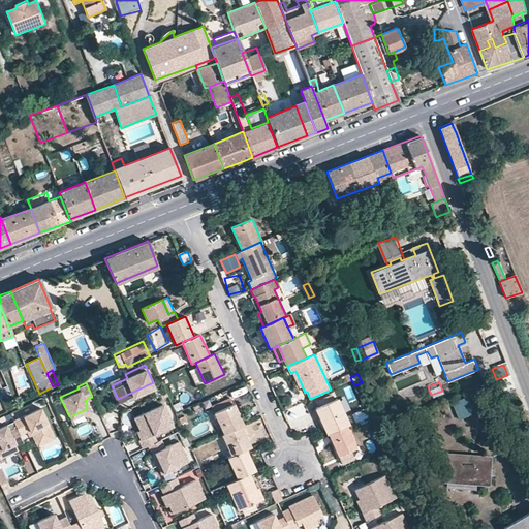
[(327,431),(345,423),(348,421),(336,394),(313,404),(325,431),(327,431)]
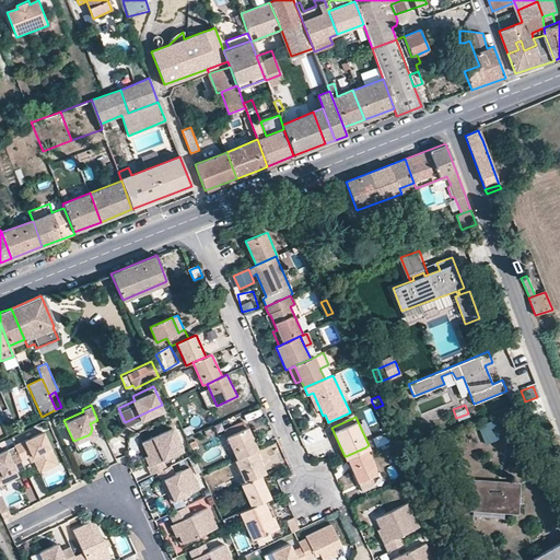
[(494,419),(477,426),(482,441),(501,434),(494,419)]
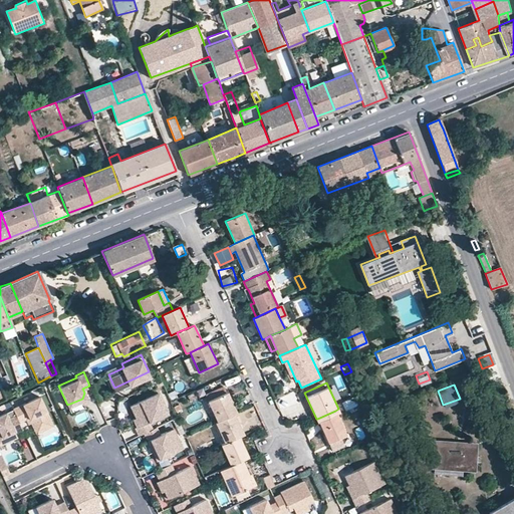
[(10,387),(1,391),(5,399),(13,395),(10,387)]
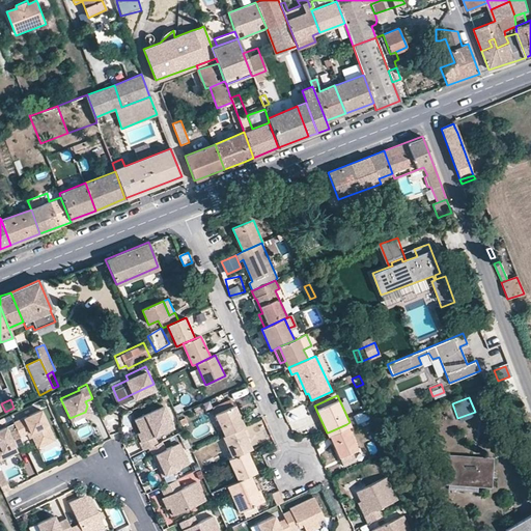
[(213,408),(215,415),(234,406),(231,399),(213,408)]
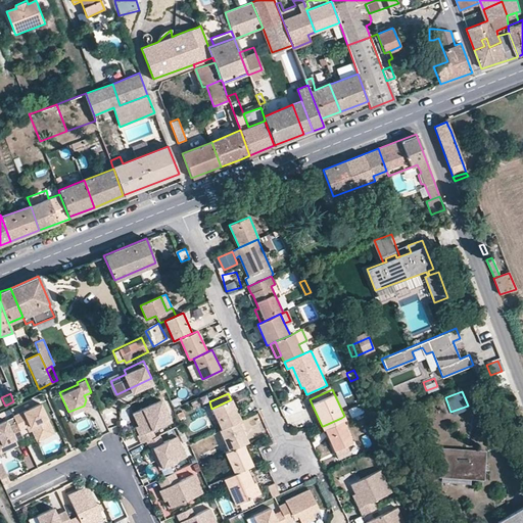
[(231,399),(211,409),(222,430),(239,422),(241,421),(231,399)]
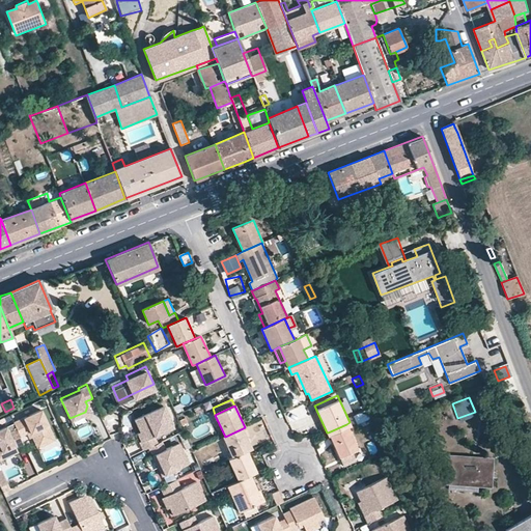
[(148,448),(158,444),(154,436),(172,427),(163,407),(135,420),(140,432),(144,440),(139,442),(143,450),(148,448)]
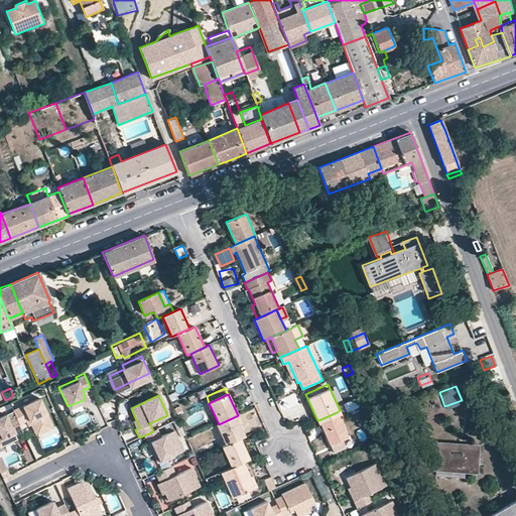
[(346,411),(358,406),(354,397),(343,402),(346,411)]
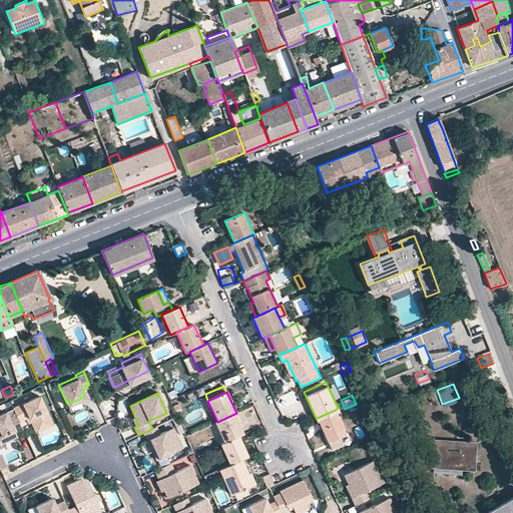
[(13,408),(19,422),(28,418),(30,423),(34,429),(51,421),(39,396),(13,408)]
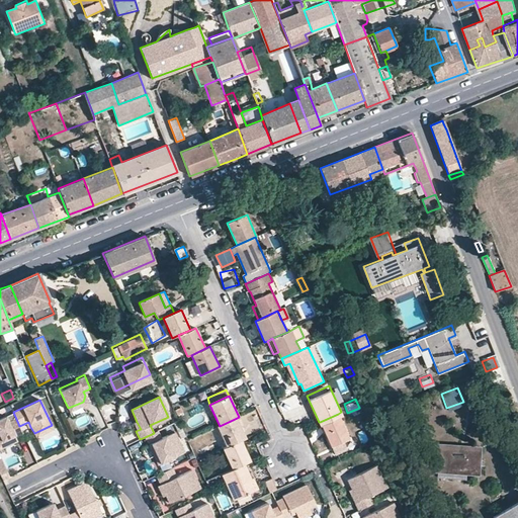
[(347,434),(338,414),(320,422),(334,451),(346,445),(342,437),(347,434)]
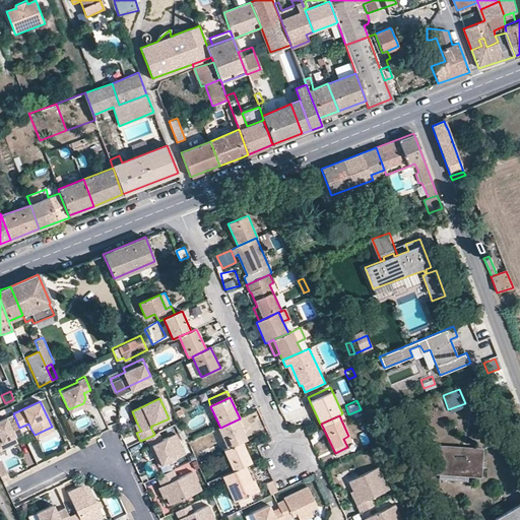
[(0,447),(8,444),(9,446),(17,442),(15,438),(22,435),(19,428),(16,420),(8,424),(5,417),(0,419),(0,447)]
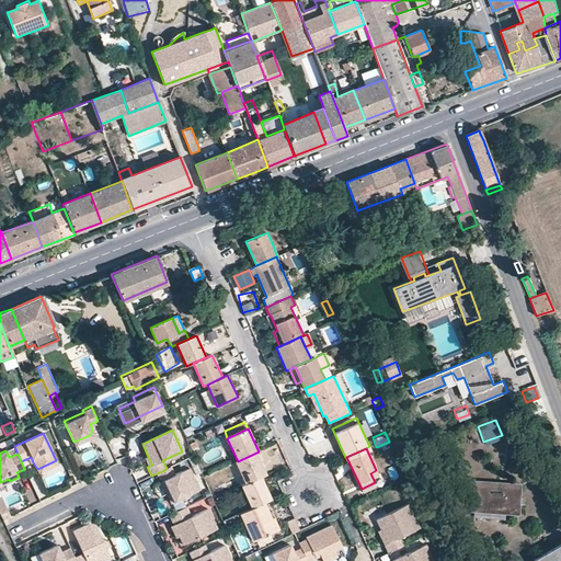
[(245,483),(261,477),(266,474),(256,453),(238,461),(236,461),(245,483)]
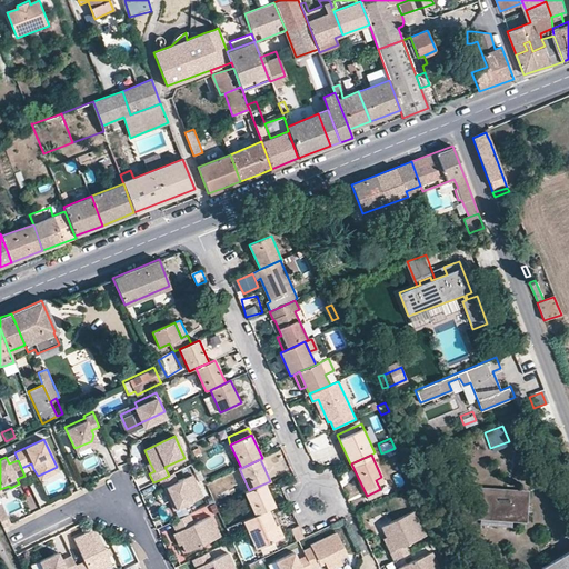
[(59,472),(57,467),(38,476),(40,480),(59,472)]
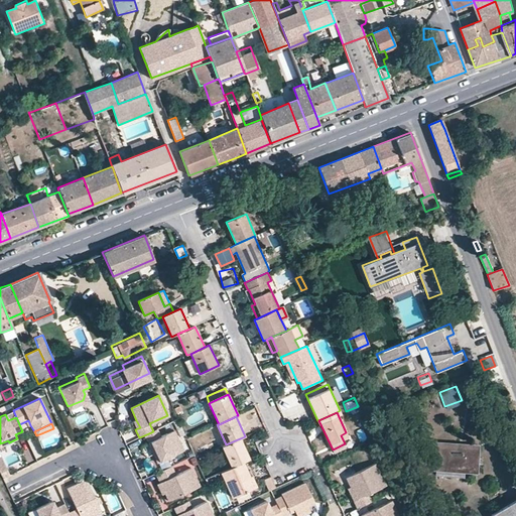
[(153,431),(144,435),(157,463),(183,450),(174,430),(160,436),(157,429),(153,431)]
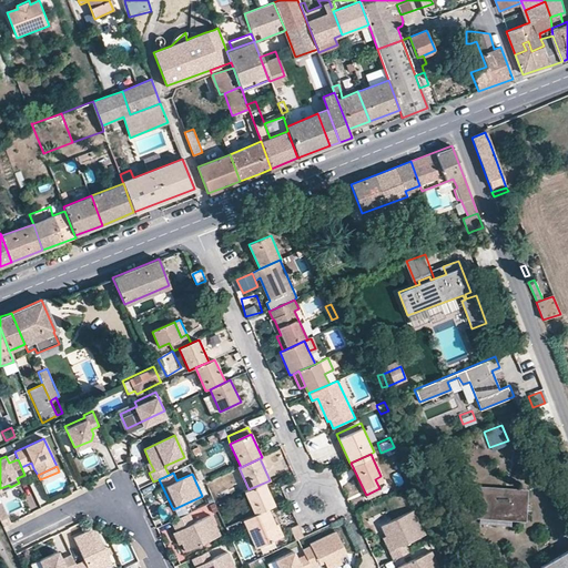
[(254,514),(266,508),(274,505),(264,483),(249,489),(245,492),(254,514)]
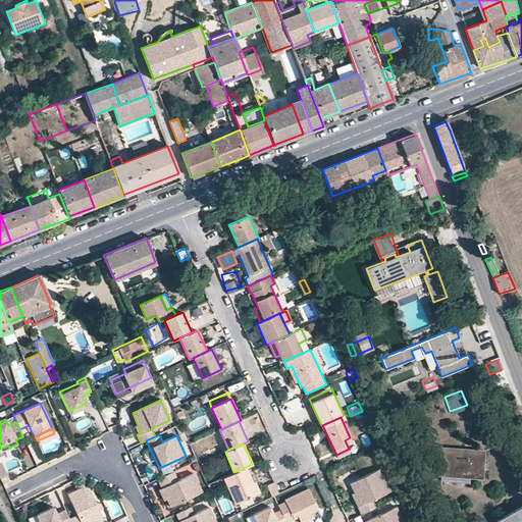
[(481,474),(482,451),(463,450),(464,446),(441,445),(440,466),(450,466),(449,472),(481,474)]
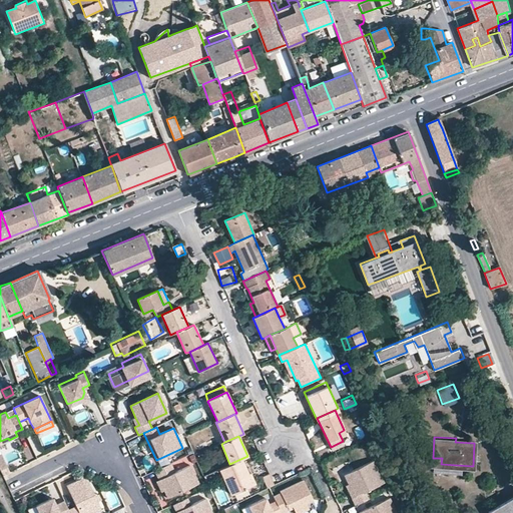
[(240,459),(229,464),(219,469),(231,495),(252,485),(240,459)]
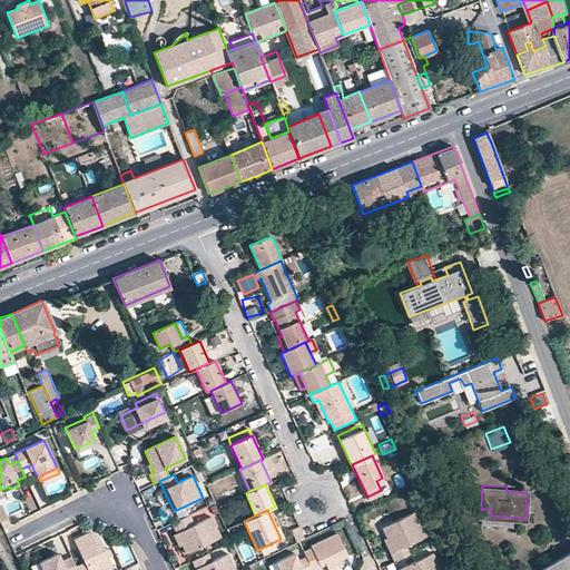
[(394,561),(411,553),(406,546),(426,537),(414,512),(382,528),(386,538),(393,551),(391,552),(394,561)]
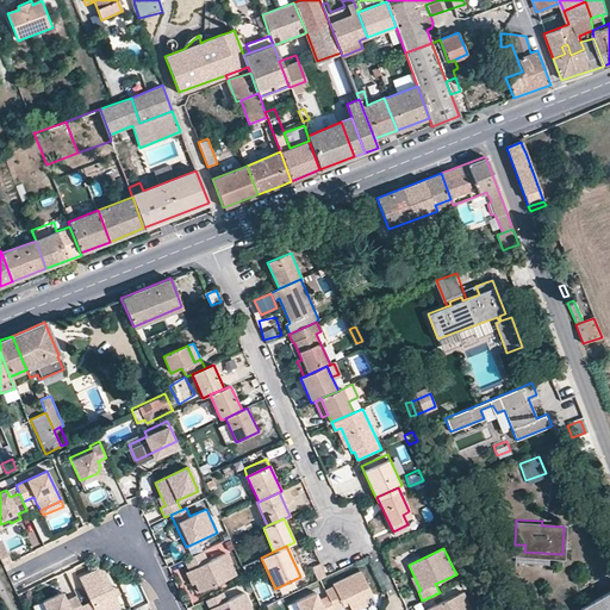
[(203,551),(184,560),(188,571),(194,583),(199,592),(236,574),(225,553),(207,561),(203,551)]
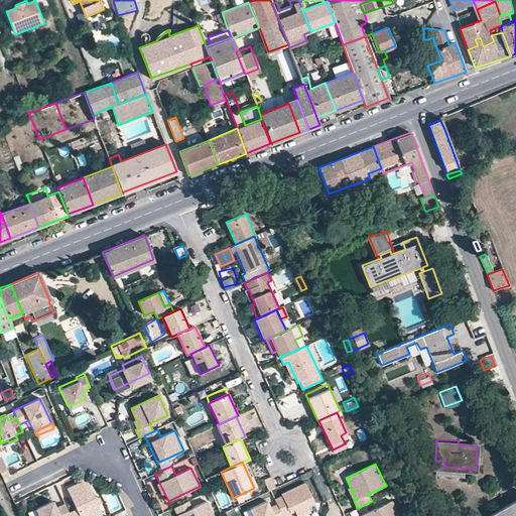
[(275,488),(270,476),(263,479),(269,491),(275,488)]
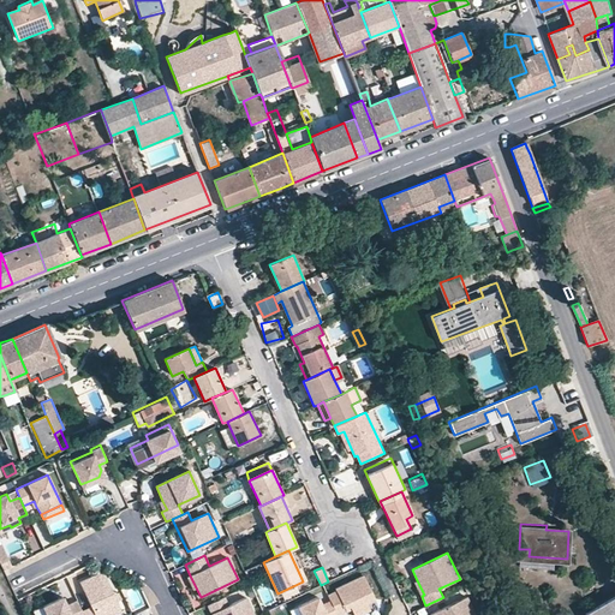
[(90,604),(81,609),(83,614),(102,614),(119,607),(115,598),(112,592),(106,577),(97,572),(78,580),(90,604)]
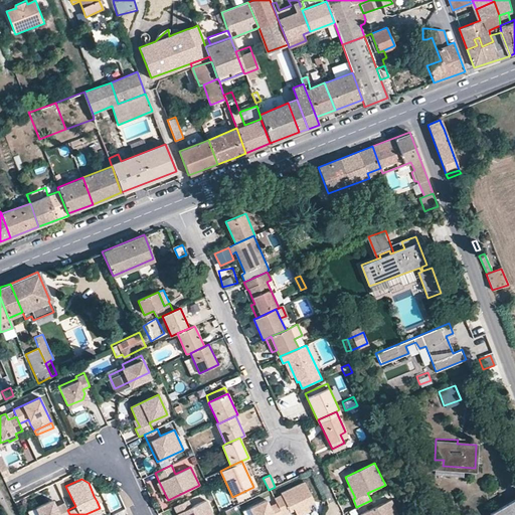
[(493,481),(486,484),(489,491),(496,488),(493,481)]
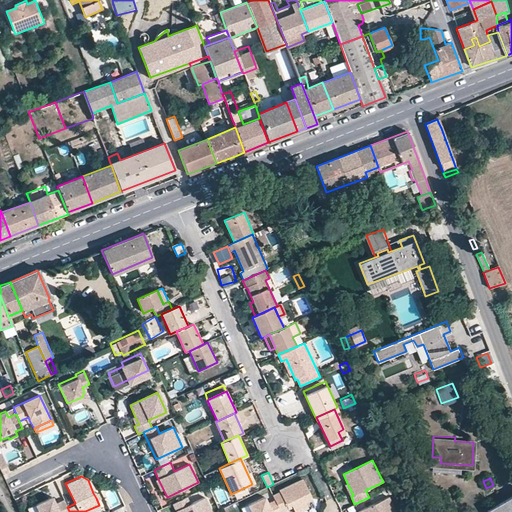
[(280,491),(272,495),(274,499),(280,511),(288,508),(287,506),(291,504),(292,506),(294,511),(297,511),(308,507),(305,502),(312,498),(302,479),(279,490),(280,491)]
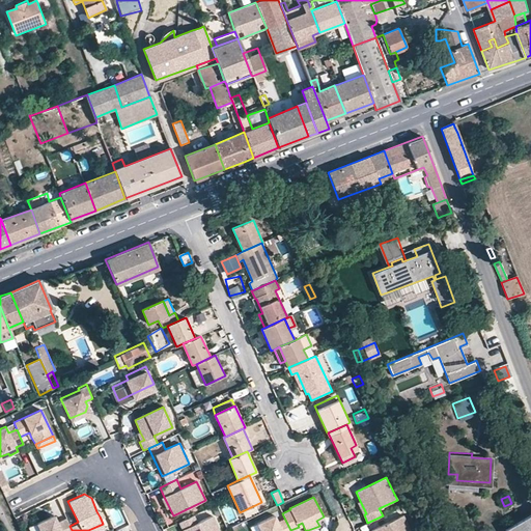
[(358,502),(364,514),(366,513),(360,501),(358,502)]
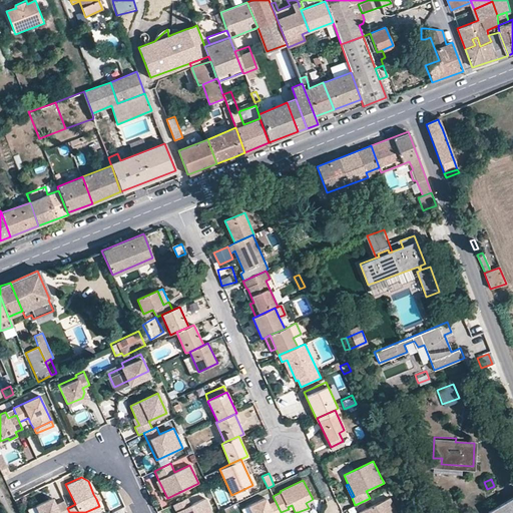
[(474,484),(467,487),(470,494),(477,491),(474,484)]
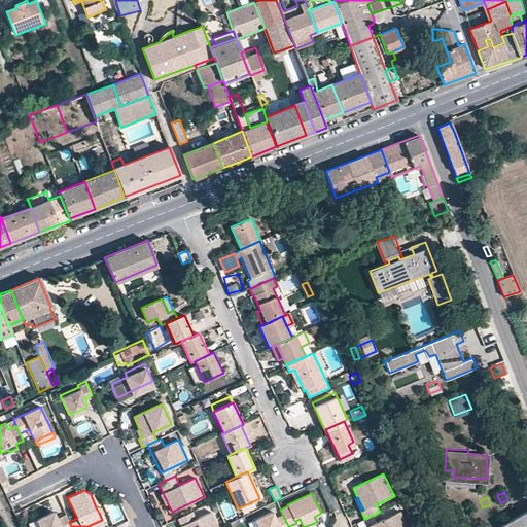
[(526,526),(526,505),(499,522),(502,526),(526,526)]
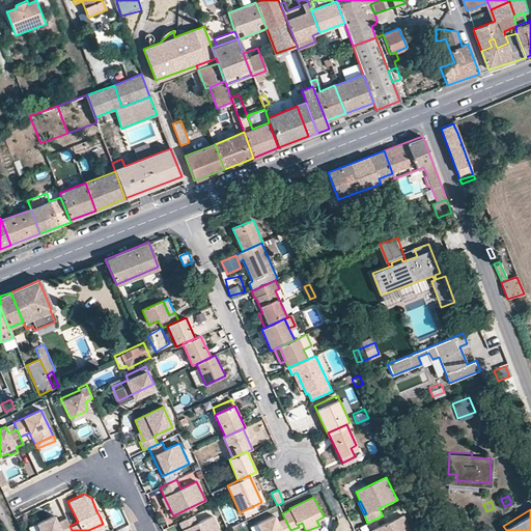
[(72,530),(70,526),(65,516),(57,521),(53,513),(35,522),(39,530),(72,530)]
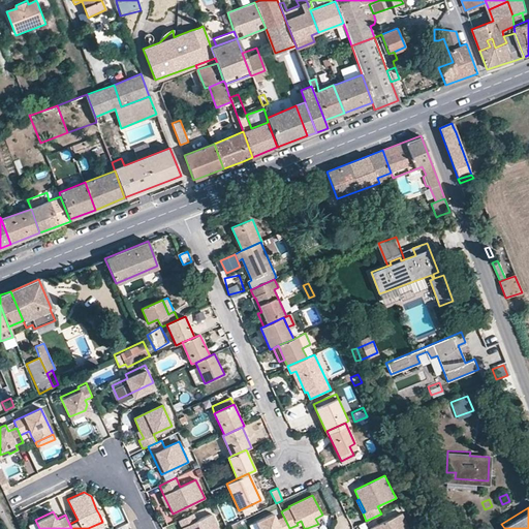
[(289,528),(283,516),(276,520),(273,512),(255,521),(259,528),(289,528)]
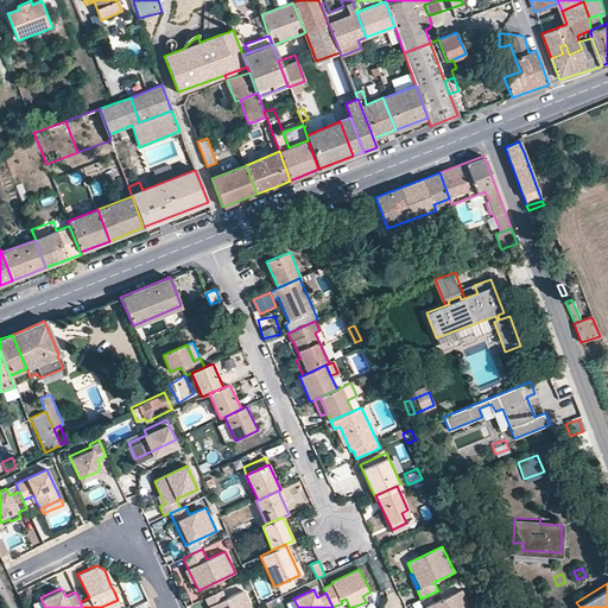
[(226,599),(221,590),(206,599),(209,607),(211,606),(213,607),(246,607),(239,593),(226,599)]
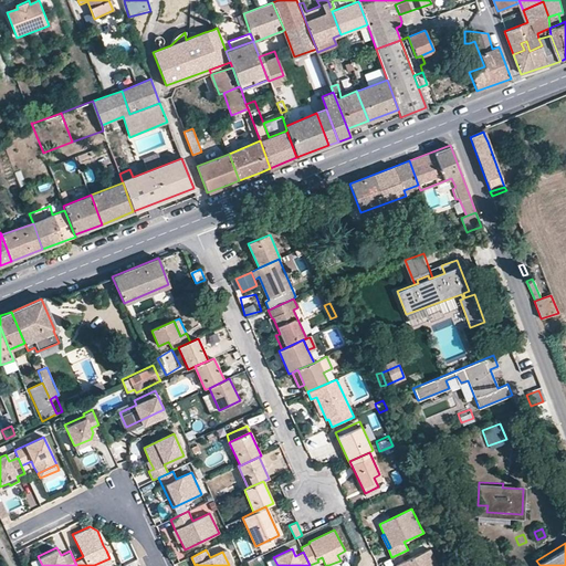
[(437,565),(429,549),(396,565),(437,565)]
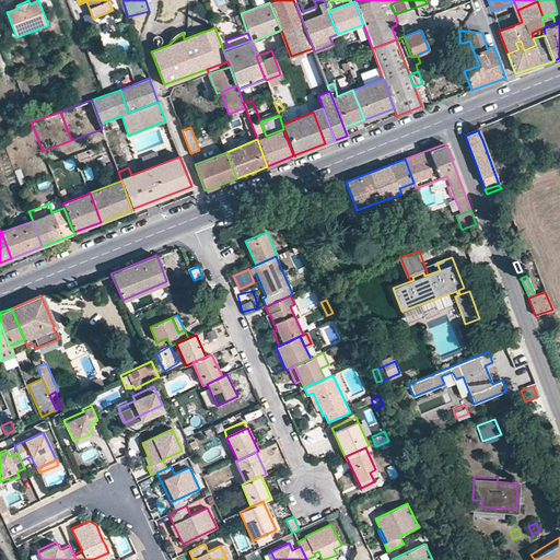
[(42,559),(37,550),(28,555),(31,559),(42,559)]
